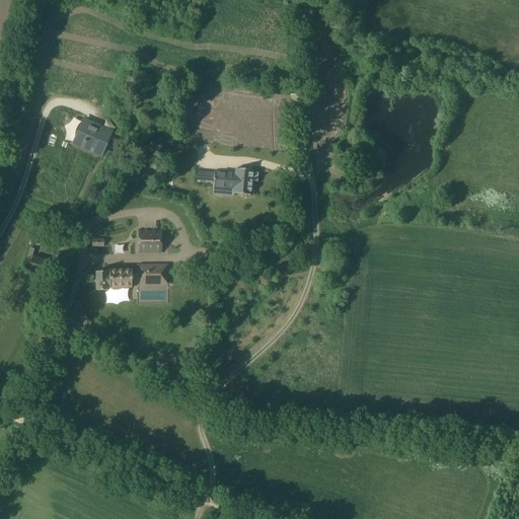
[(83,120),(75,139),(94,146),(91,152),(101,156),(112,131),(101,127),(100,129),(92,125),(93,124),(83,120)]
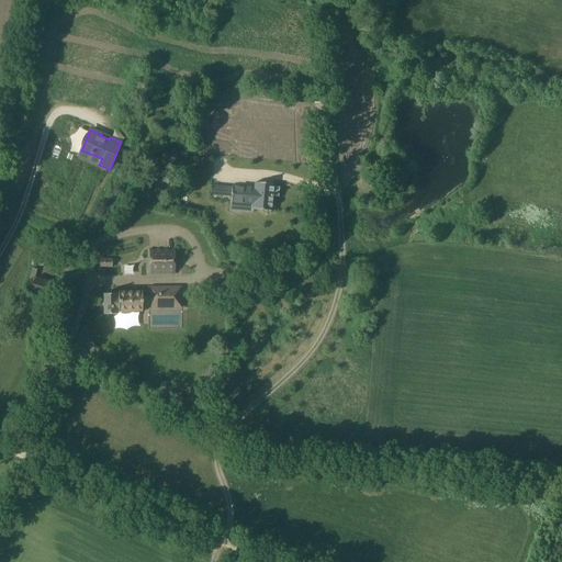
[(232,186),(231,203),(253,205),(251,209),(274,211),(276,197),(278,198),(279,187),(273,187),(273,184),(254,182),(254,188),(232,186)]
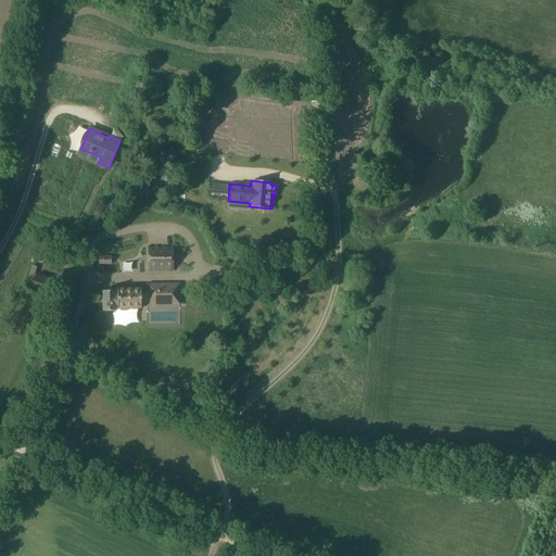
[(177,215),(168,215),(169,236),(178,236),(177,215)]
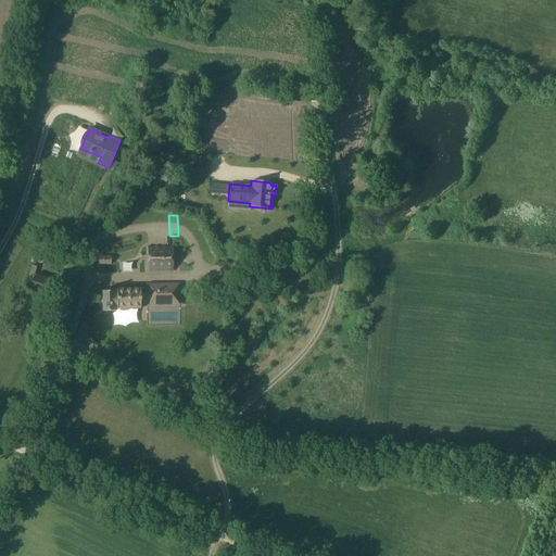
[(173,270),(172,247),(171,247),(171,249),(165,249),(165,247),(163,247),(163,249),(158,249),(158,247),(155,247),(155,249),(150,249),(149,247),(148,247),(148,272),(173,270)]
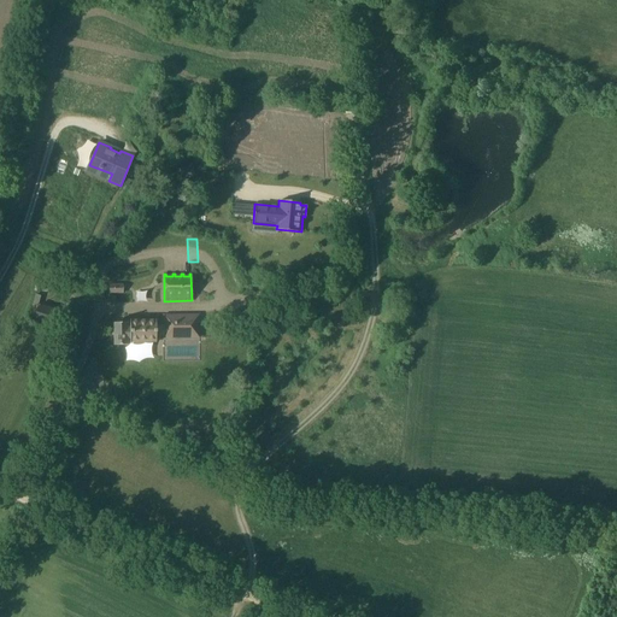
[(199,338),(199,315),(176,316),(176,324),(164,324),(164,325),(156,325),(156,321),(129,321),(129,325),(127,325),(127,323),(113,323),(113,346),(127,346),(127,341),(129,341),(129,342),(133,342),(133,346),(145,345),(145,342),(156,342),(156,336),(164,336),(164,339),(199,338)]
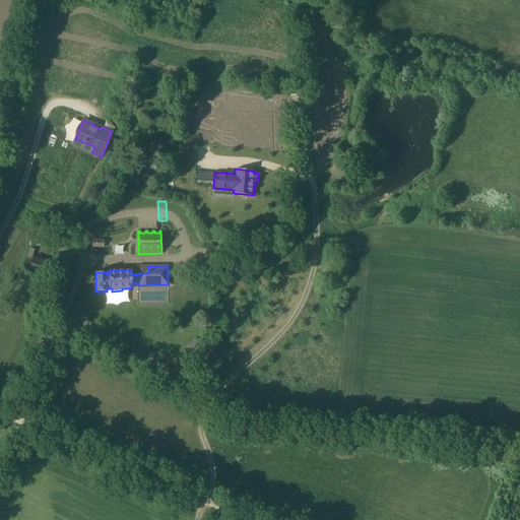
[(328,294),(328,282),(316,282),(316,294),(328,294)]
